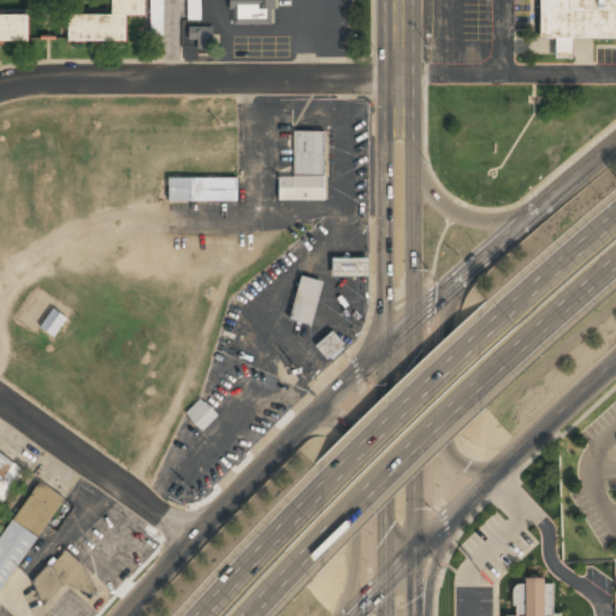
[(0,0),(112,0),(112,13),(69,13),(69,41),(126,41),(126,15),(144,15),(144,0),(0,0),(0,41),(29,41),(29,15),(0,15),(0,0)]
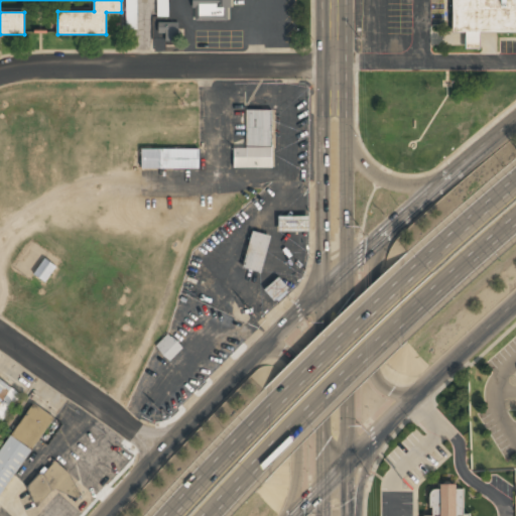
[(125,0),(126,29),(136,29),(135,0),(125,0)]
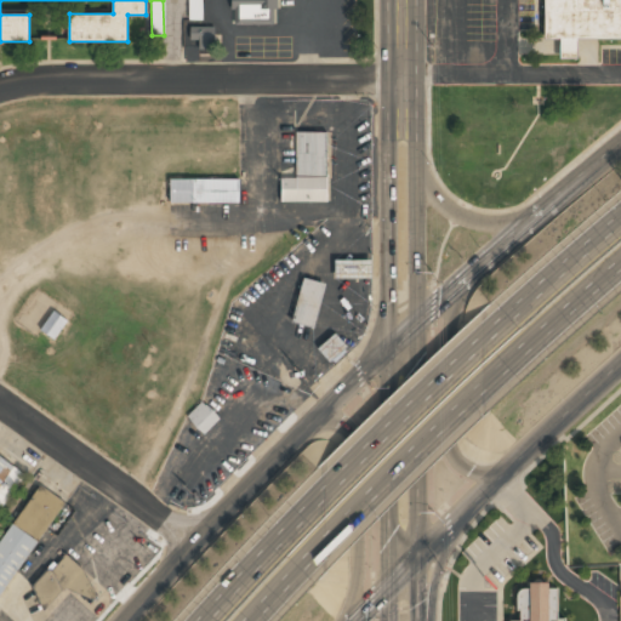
[(188,0),(189,20),(204,20),(203,0),(188,0)]
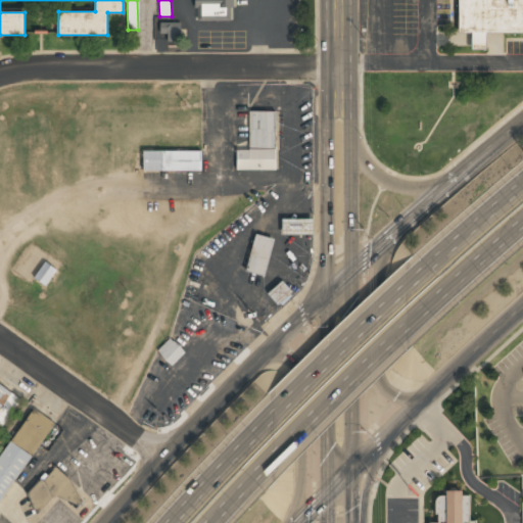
[(194,0),(195,18),(234,18),(233,0),(194,0)]
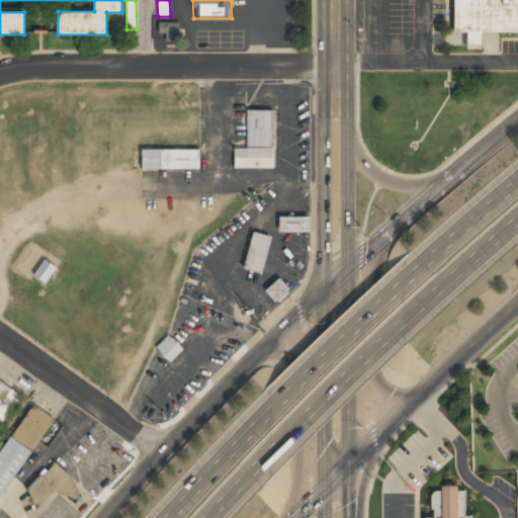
[(454,0),(517,0),(517,31),(454,31),(454,0)]
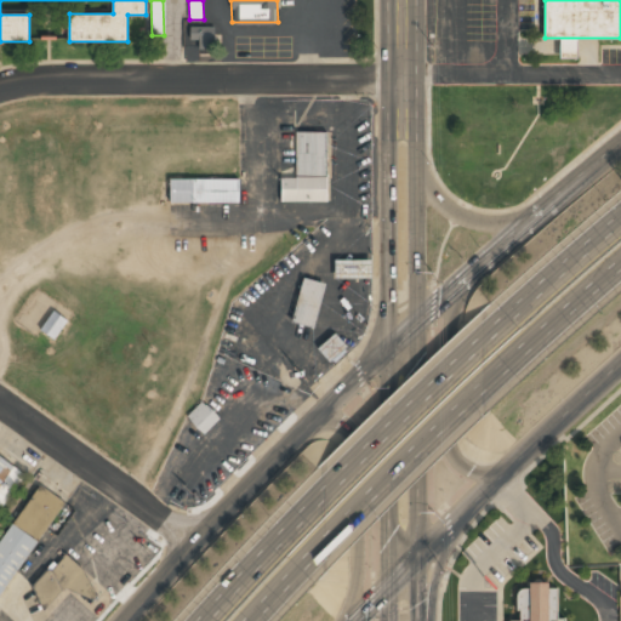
[(215,27),(186,27),(186,51),(215,51),(215,27)]
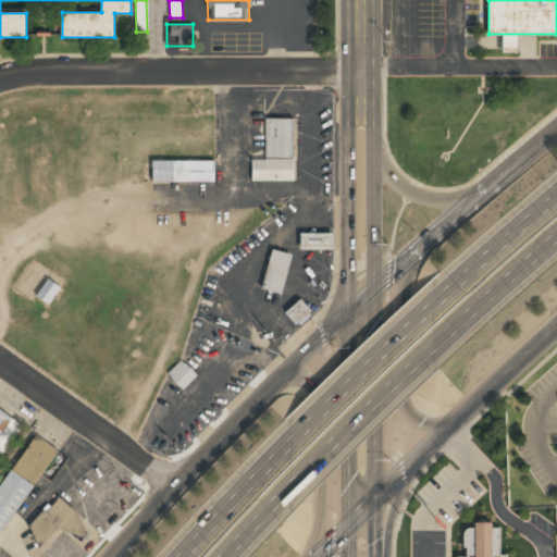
[(265,159),(252,159),(252,181),(295,181),(295,119),(265,119),(265,159)]
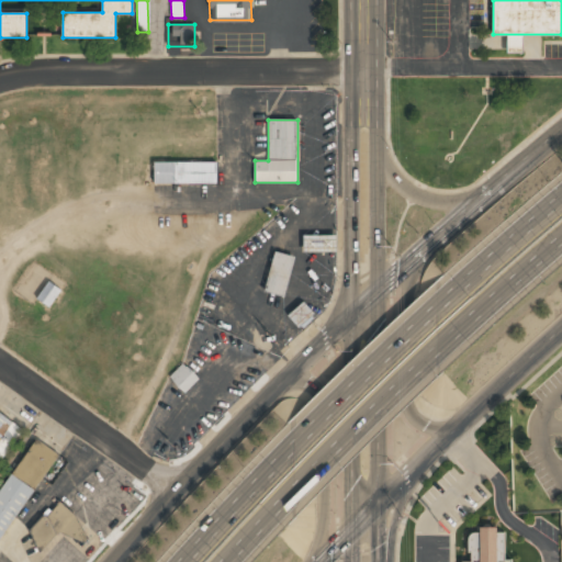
[(216,160),(155,160),(155,182),(216,182),(216,160)]
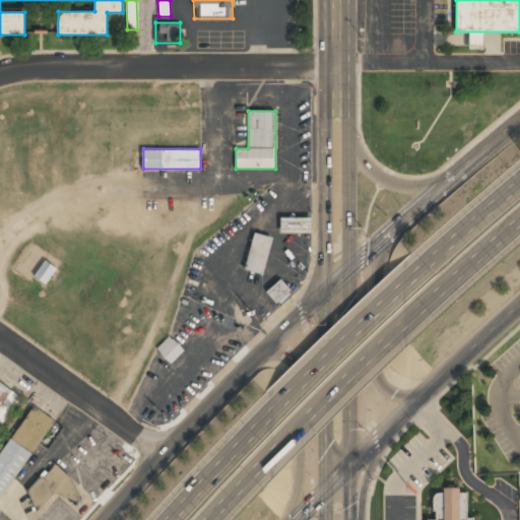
[(280,217),(280,230),(311,230),(311,218),(280,217)]
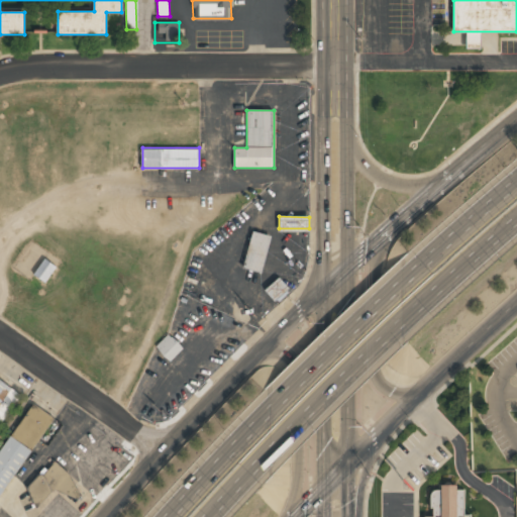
[(243,269),(262,273),(271,236),(252,231),(243,269)]
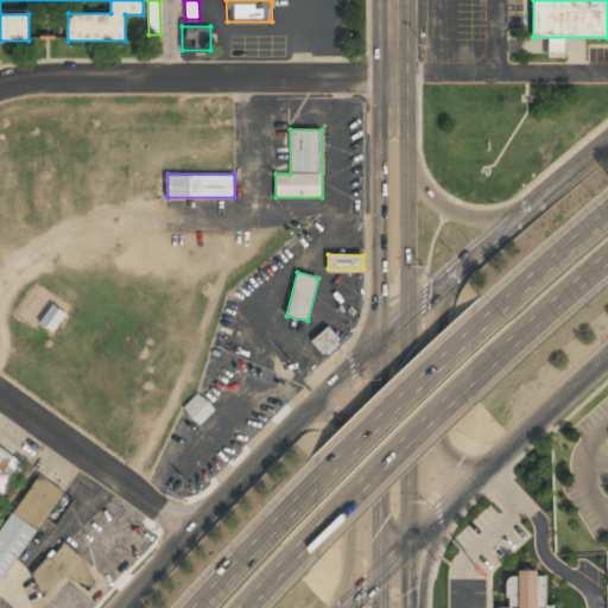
[(40,322),(52,331),(67,314),(54,304),(40,322)]
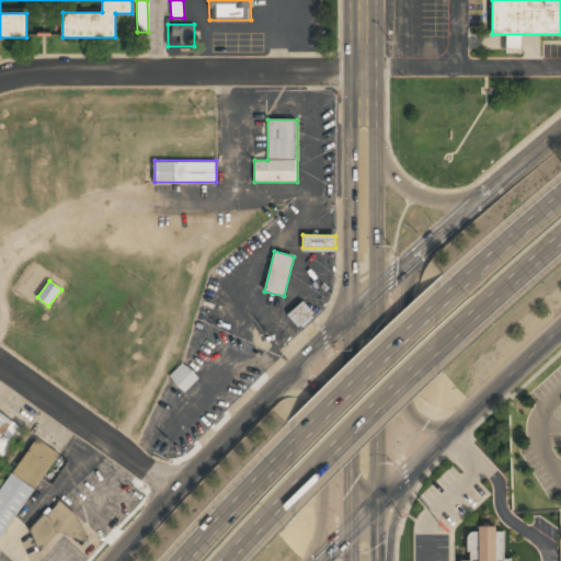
[(287,316),(299,329),(315,316),(302,301),(287,316)]
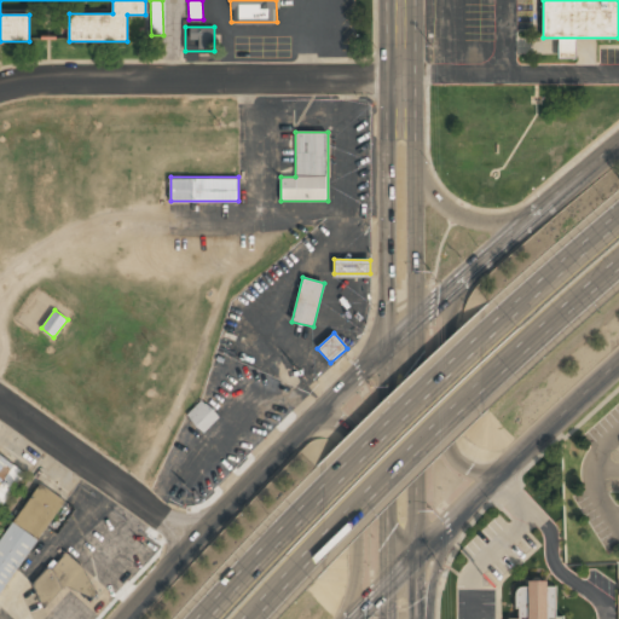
[(203,433),(219,417),(201,399),(185,416),(203,433)]
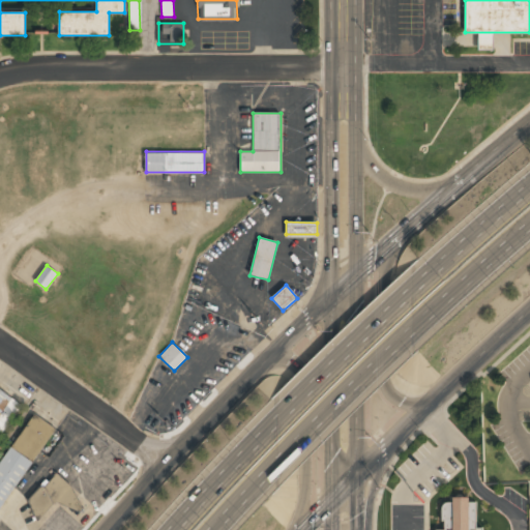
[(0,435),(21,402),(0,388),(0,435)]
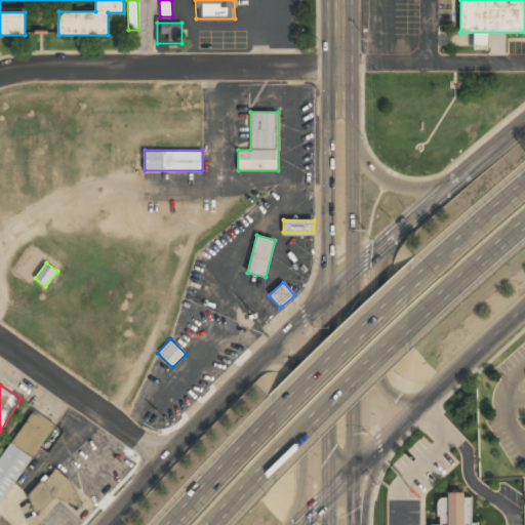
[(0,506),(54,425),(33,410),(0,458),(0,506)]
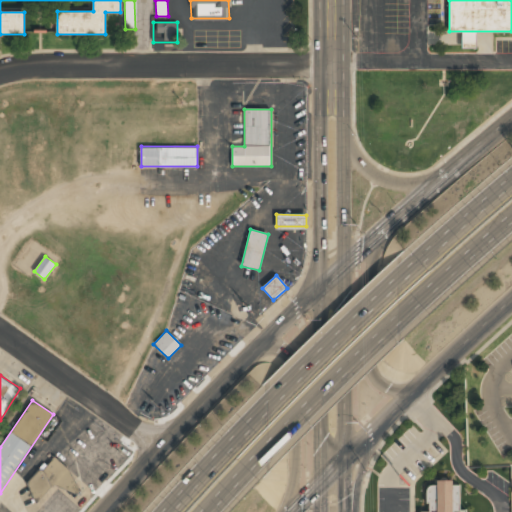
[(26,483),(35,503),(50,486),(52,486),(53,485),(76,495),(79,491),(68,469),(54,457),(43,469),(37,470),(26,483)]
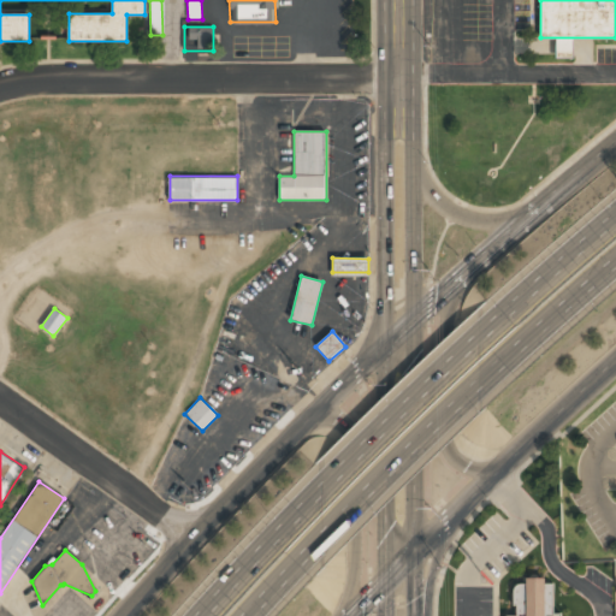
[(555,615),(556,581),(511,580),(511,615),(499,615),(555,615)]
